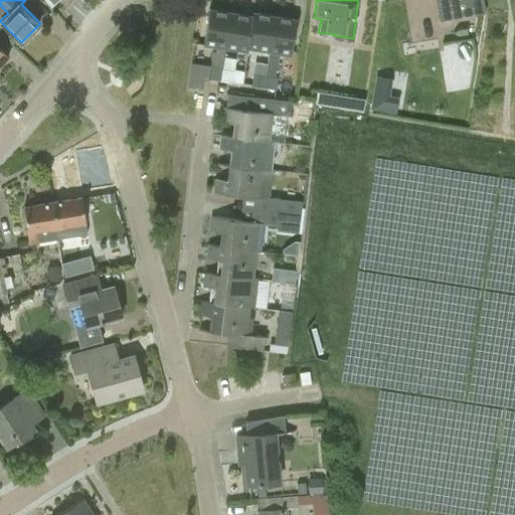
[(435,0),(439,20),(485,12),(482,0),(435,0)]
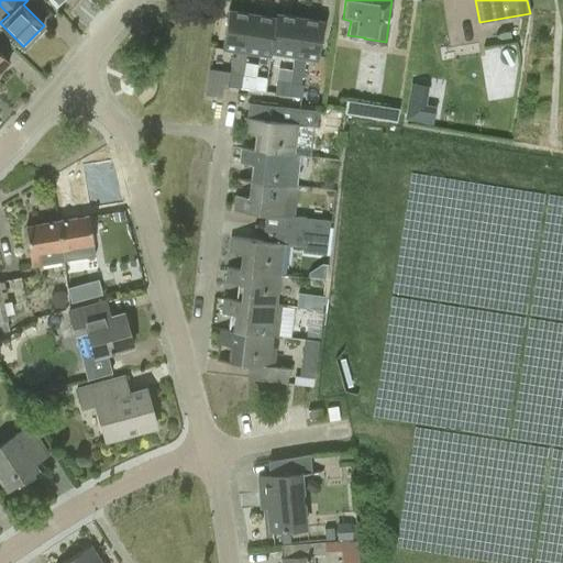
[(246,52),(252,12),(228,9),(222,47),(235,50),(234,56),(232,55),(229,72),(227,86),(240,88),(242,74),(244,61),(246,52)]
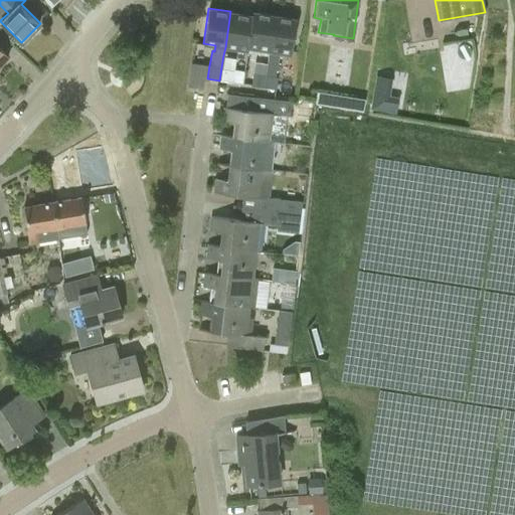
[(225,47),(246,50),(252,11),(251,11),(251,15),(230,11),(225,47)]
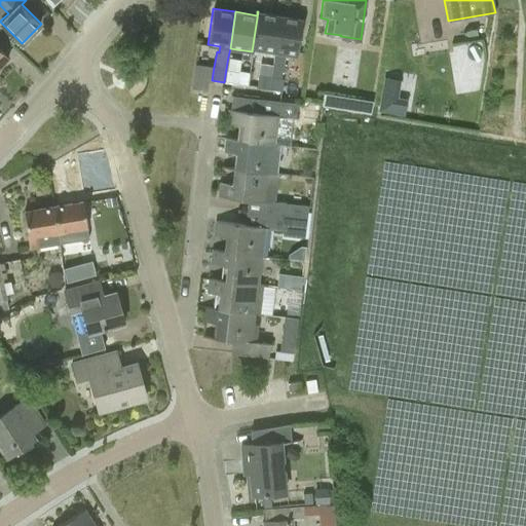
[(280,14),(258,11),(252,51),(253,51),(253,48),(274,51),(280,14)]
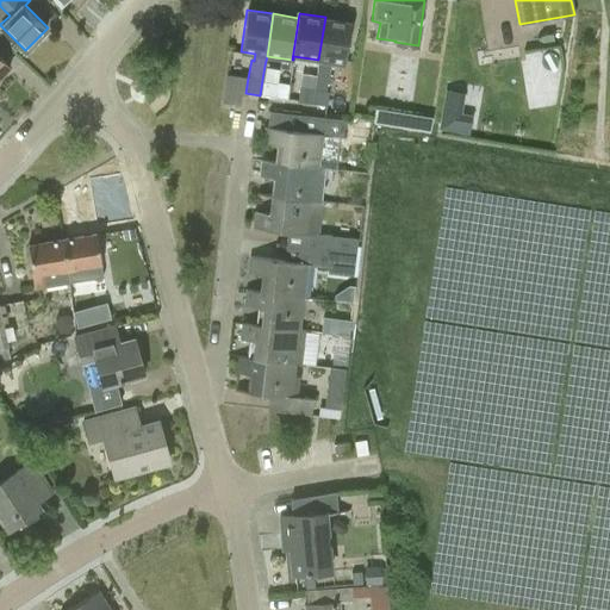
[(348,20),(325,17),(318,60),(312,88),(299,86),(297,101),(327,106),(329,92),(325,91),(328,80),(330,62),(344,64),(352,22),(348,20)]
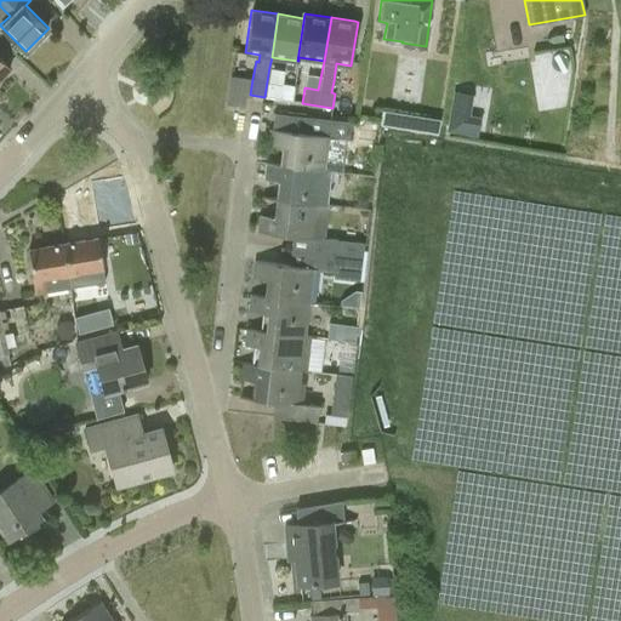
[(0,77),(11,67),(0,56),(0,77)]
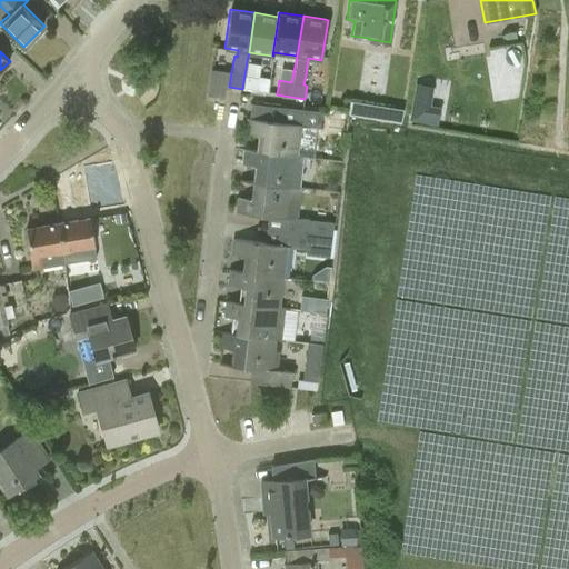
[(245,75),(242,89),(257,91),(259,77),(245,75)]
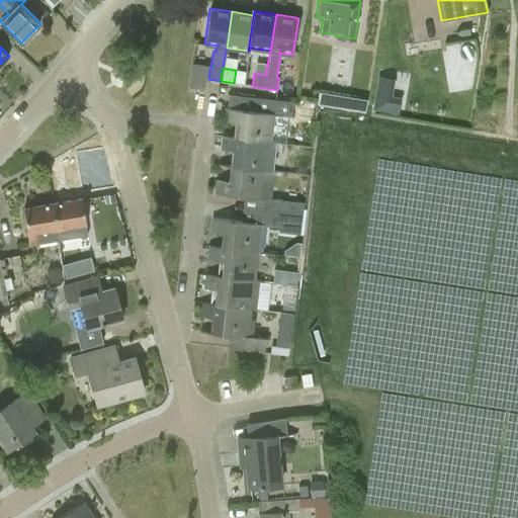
[(190,74),(188,86),(200,88),(202,88),(204,78),(204,76),(190,74)]
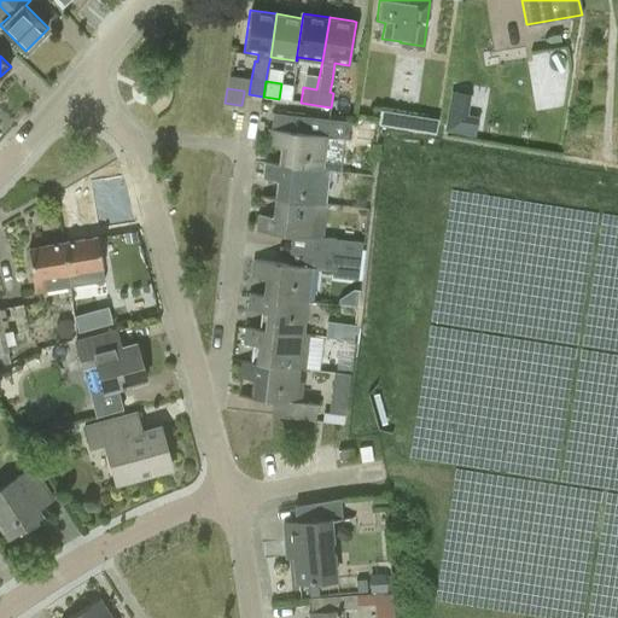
[(449,89),(444,130),(470,133),(474,93),(449,89)]
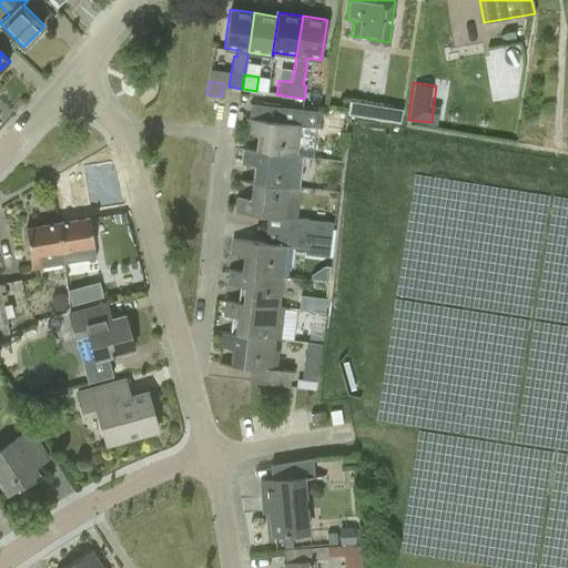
[(280,108),(279,121),(247,118),(245,132),(257,133),(256,150),(295,154),(298,125),(320,128),(321,112),(280,108)]
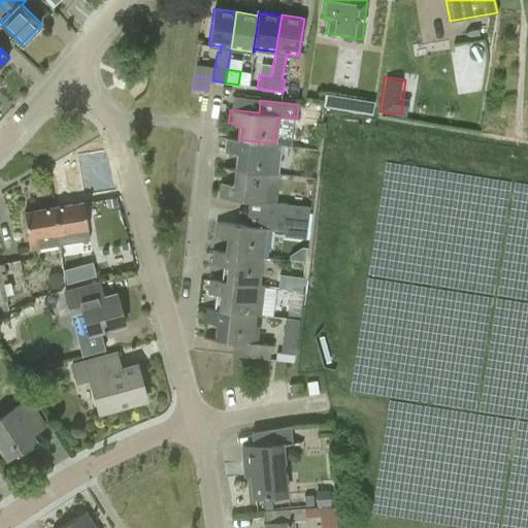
[(236,153),(234,169),(278,173),(278,172),(277,172),(281,144),(274,143),(238,139),(226,137),(225,152),(236,153)]
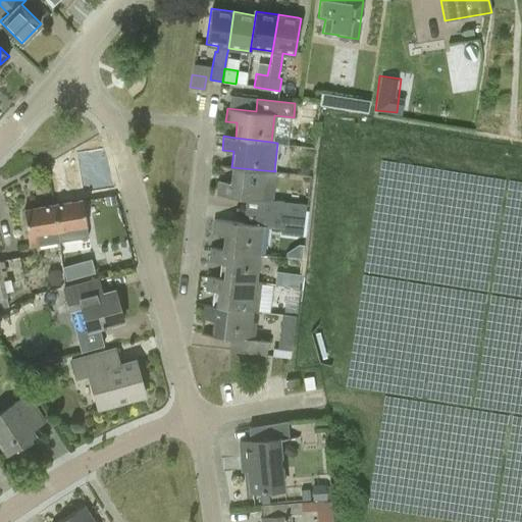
[(218,179),(217,194),(247,197),(245,210),(282,215),(284,203),(284,201),(272,200),(275,171),(231,167),(230,180),(218,179)]
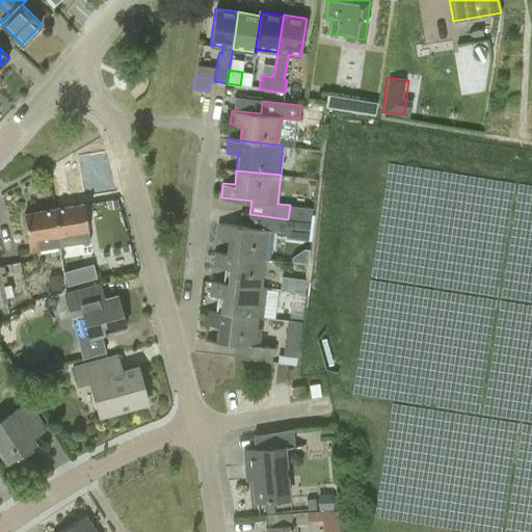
[(84,203),(54,207),(60,245),(90,240),(88,229),(84,203)]
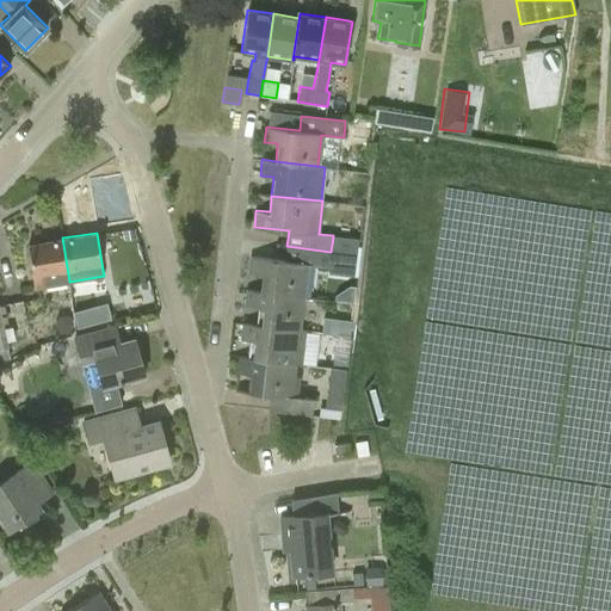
[(28,244),(32,275),(35,288),(69,282),(62,238),(28,244)]
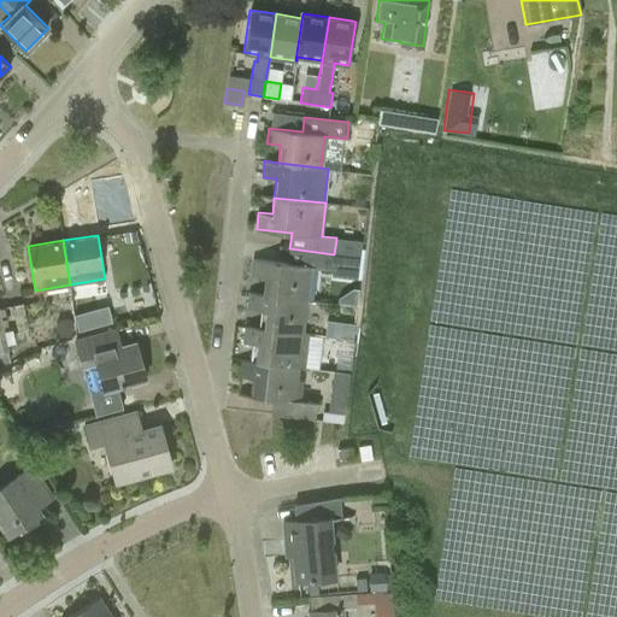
[(253,258),(251,275),(265,276),(263,293),(312,299),(316,268),(333,270),(334,254),(289,248),(288,263),(253,258)]
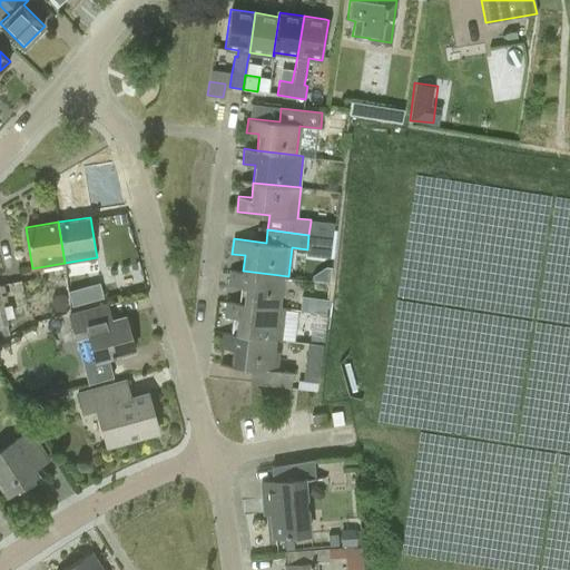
[(307,249),(306,255),(330,257),(332,237),(308,235),(307,249)]
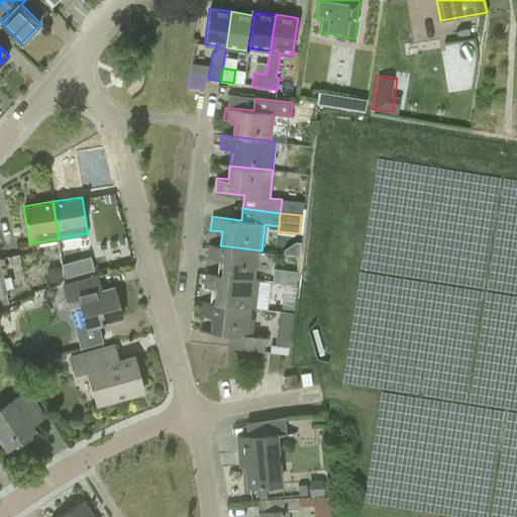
[(282,250),(282,253),(297,255),(299,242),(295,241),(282,250)]
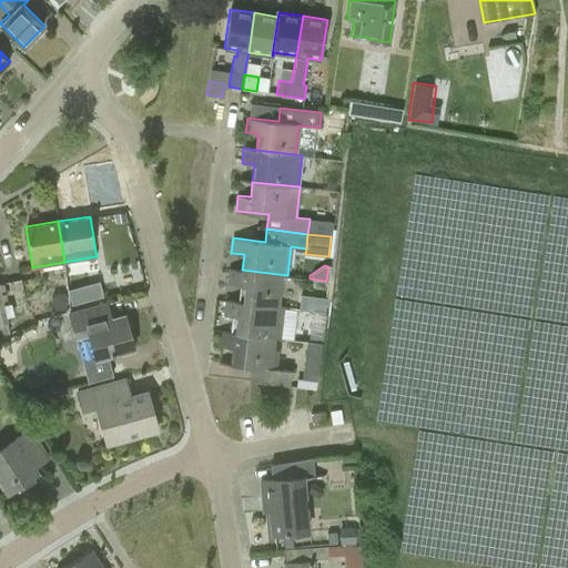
[(279,305),(282,276),(287,276),(287,275),(242,270),(231,269),(229,284),(244,286),(243,301),(279,305)]
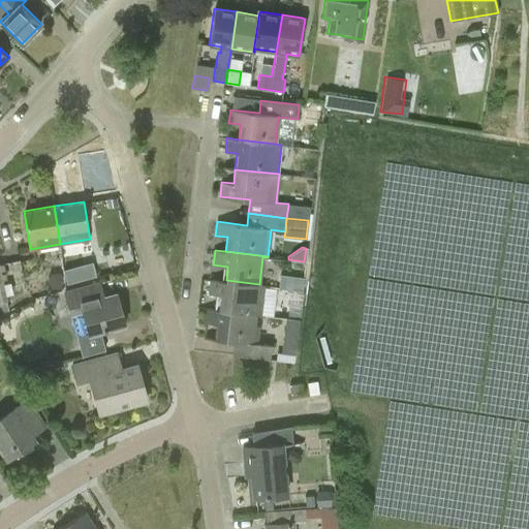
[(60,268),(63,283),(94,275),(91,259),(60,268)]
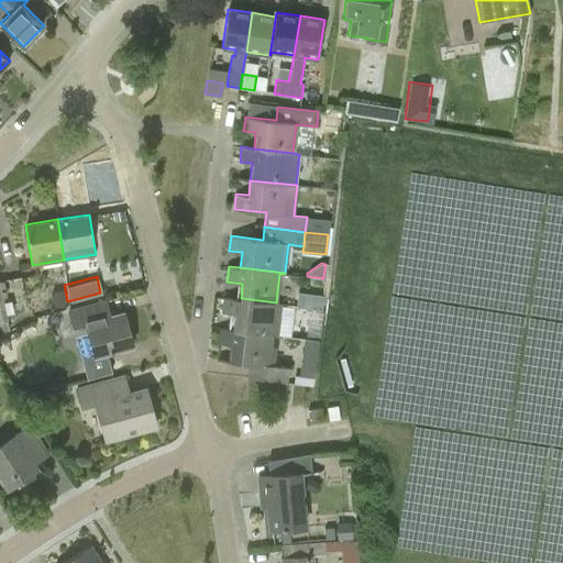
[(0,331),(10,329),(0,285),(0,331)]
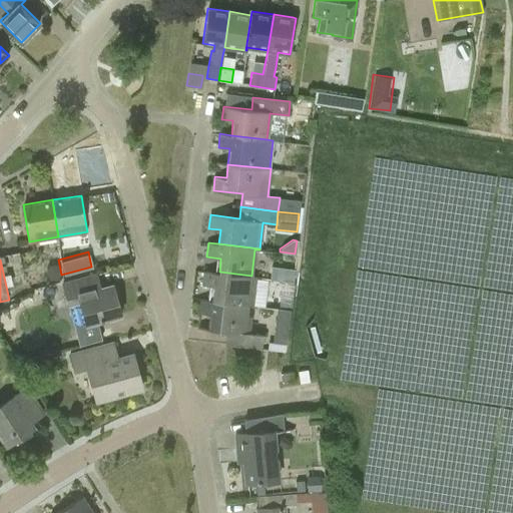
[(255,276),(251,276),(219,272),(203,271),(202,284),(214,285),(212,300),(252,305),(255,276)]
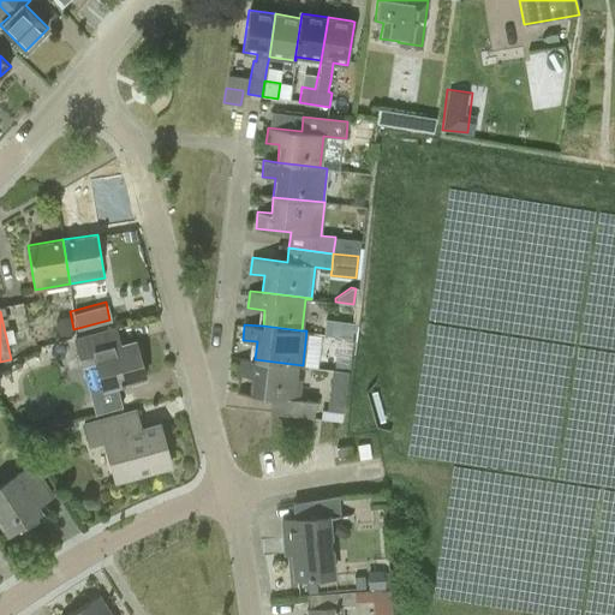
[(117,328),(75,339),(31,353),(35,368),(78,354),(81,365),(83,364),(95,406),(120,399),(117,384),(144,377),(135,340),(121,344),(117,328)]
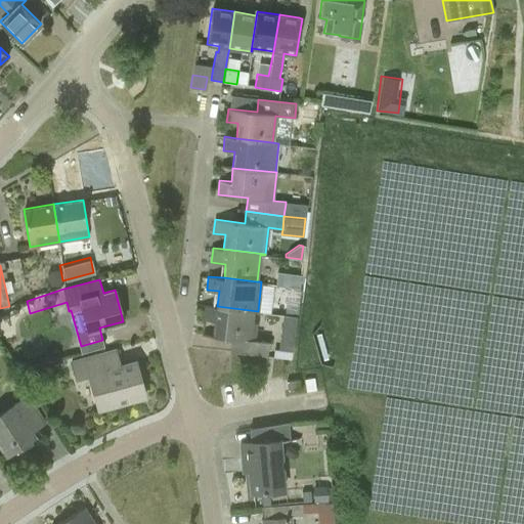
[(268,341),(254,340),(256,321),(252,321),(253,311),(258,312),(258,311),(217,306),(205,305),(204,318),(215,320),(213,336),(230,338),(229,351),(267,356),(268,341)]
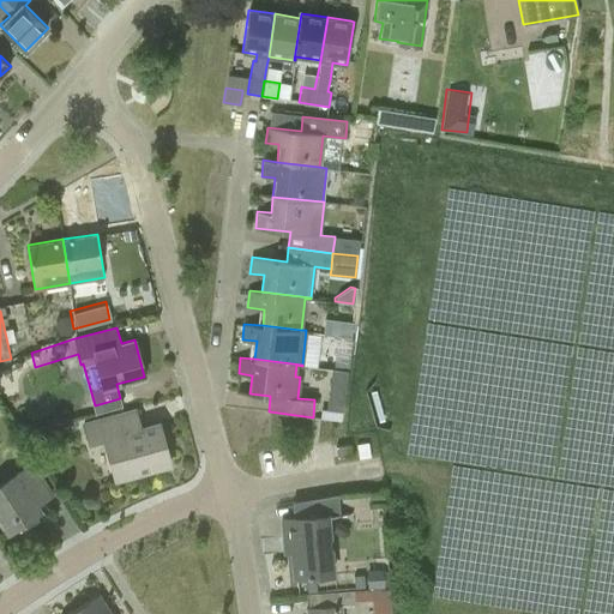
[(158,422),(140,427),(136,409),(84,423),(89,441),(104,438),(115,477),(169,463),(158,422)]
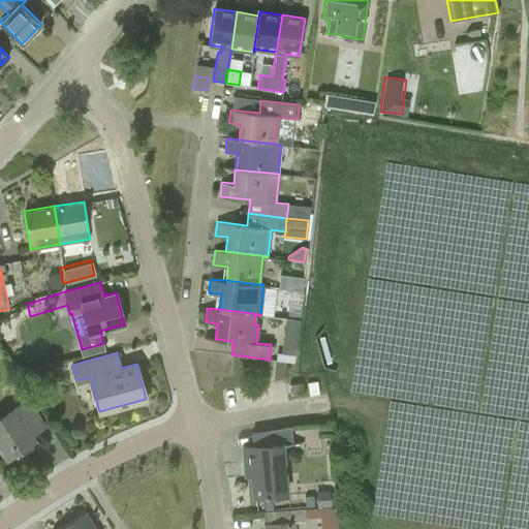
[(276,352),(275,360),(293,362),(294,353),(276,352)]
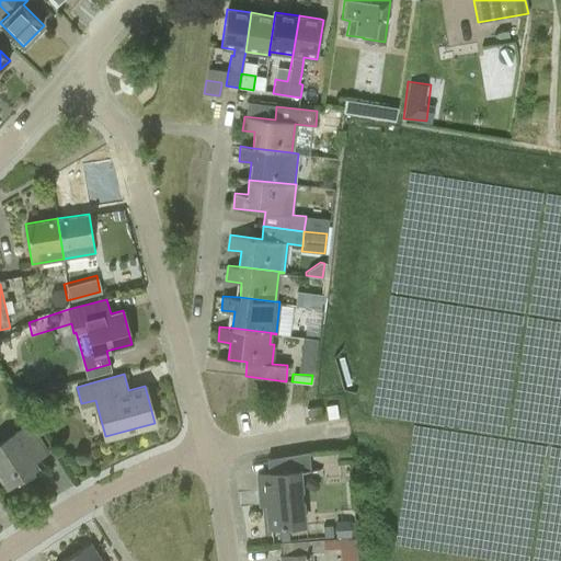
[(308,416),(321,415),(319,405),(307,408),(308,416)]
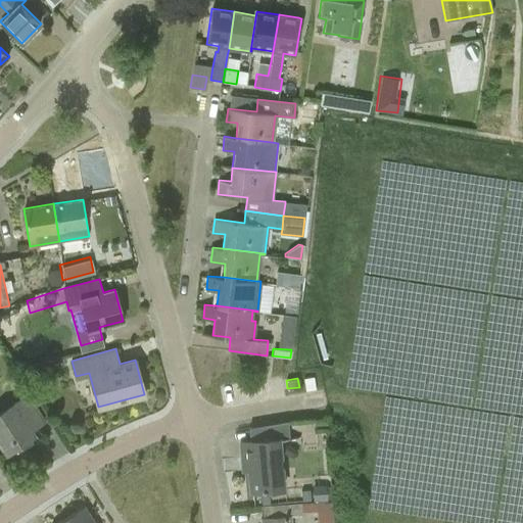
[(32,441),(30,438),(34,435),(31,430),(44,421),(27,394),(0,412),(0,442),(7,453),(15,447),(17,452),(32,441)]
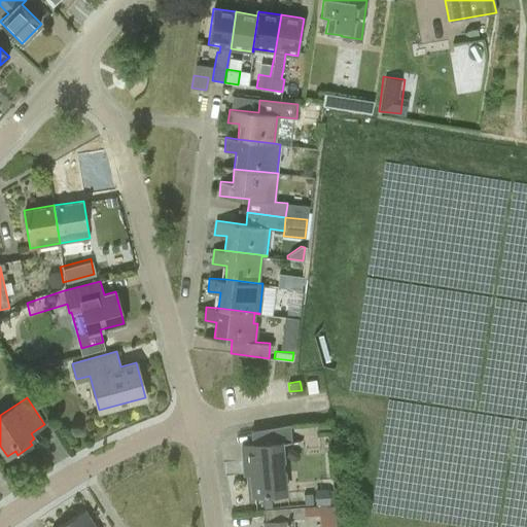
[(241,445),(243,461),(248,460),(251,495),(286,492),(284,470),(282,470),(281,460),(283,460),(281,441),(241,445)]
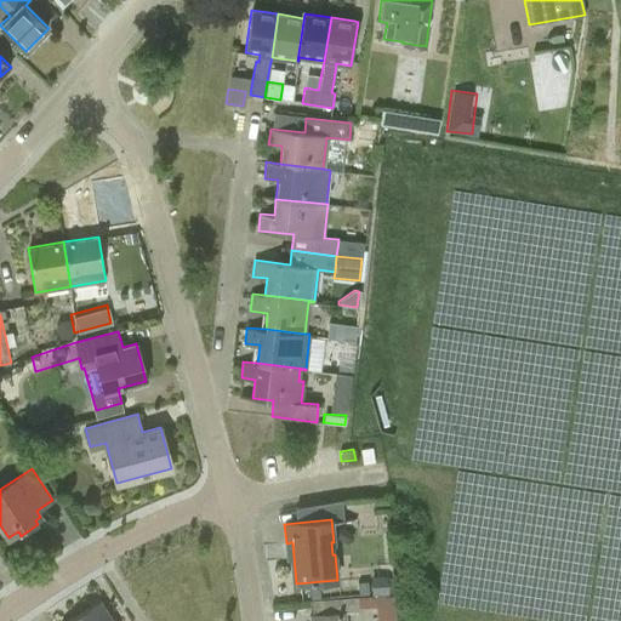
[(620,620),(620,585),(519,574),(520,565),(494,562),(494,569),(456,565),(450,619),(473,620),(620,620)]
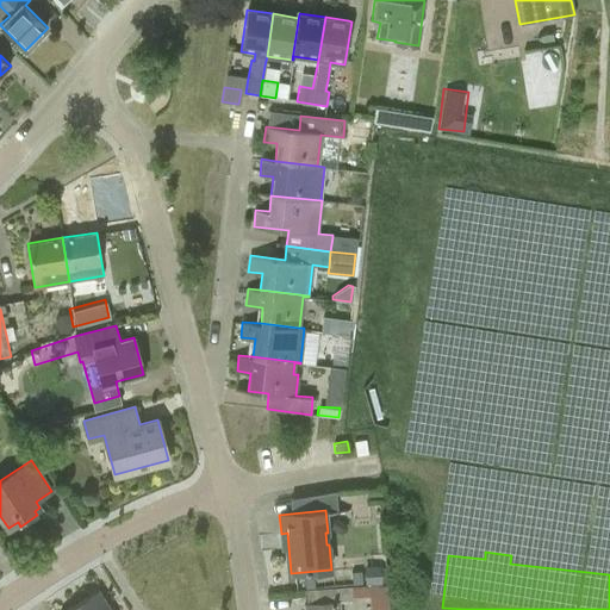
[(383,609),(383,571),(350,572),(350,586),(331,586),(331,597),(367,596),(367,609),(383,609)]
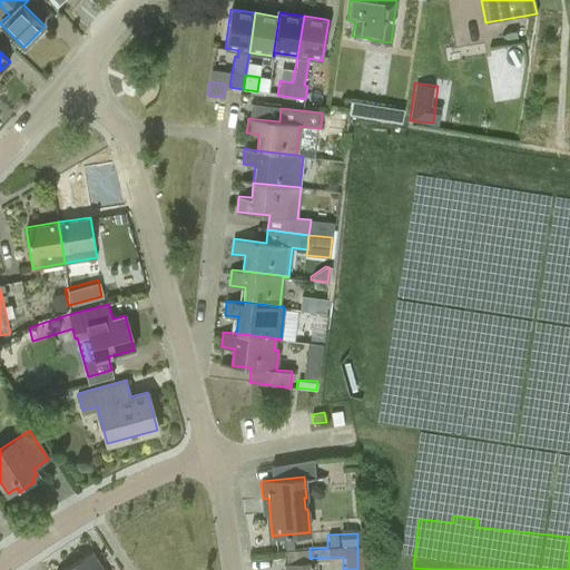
[(104,569),(91,550),(60,569),(104,569)]
